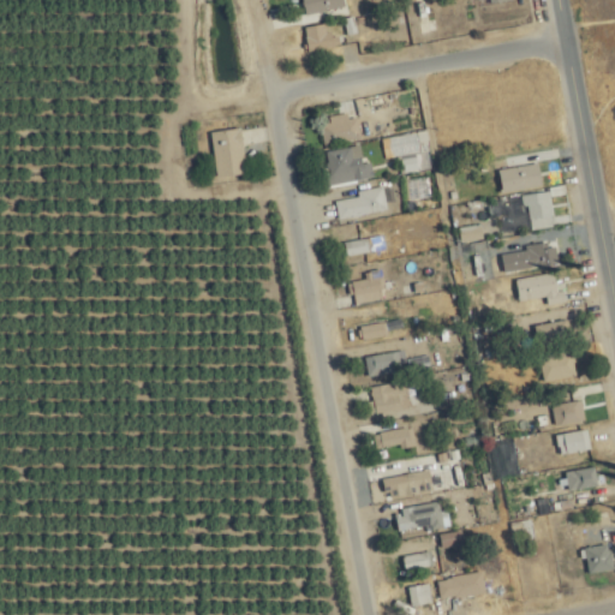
[(304,0),(308,16),(347,7),(345,0),(304,0)]
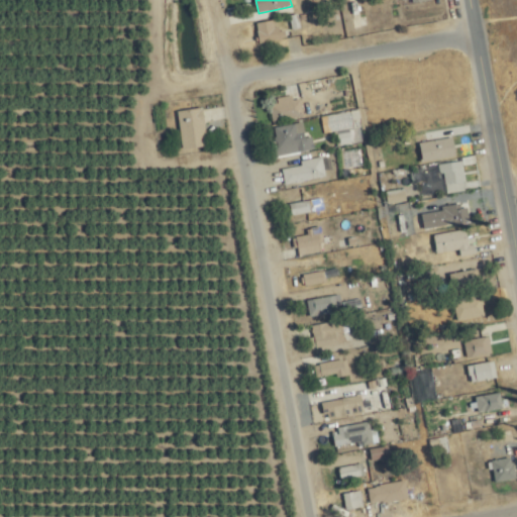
[(288,38),(286,29),(279,30),(276,20),(257,24),(263,44),(288,38)]
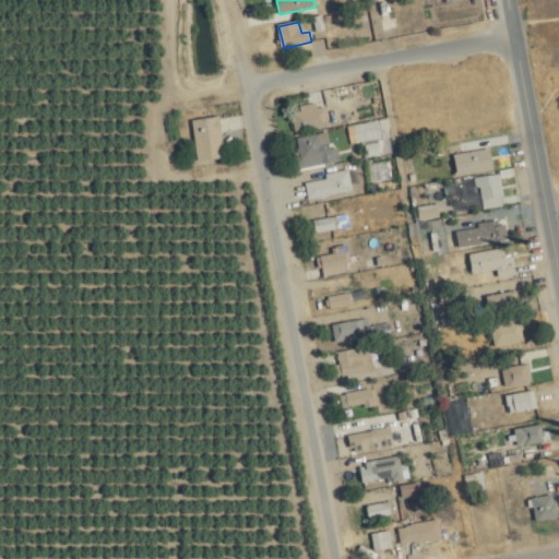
[(330,129),(329,105),(302,107),(302,113),(295,113),(296,130),(330,129)]
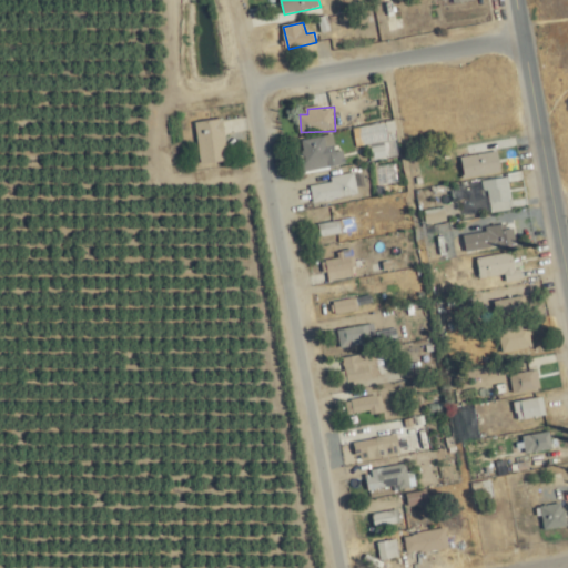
[(203,165),(231,162),(225,119),(198,123),(203,165)]
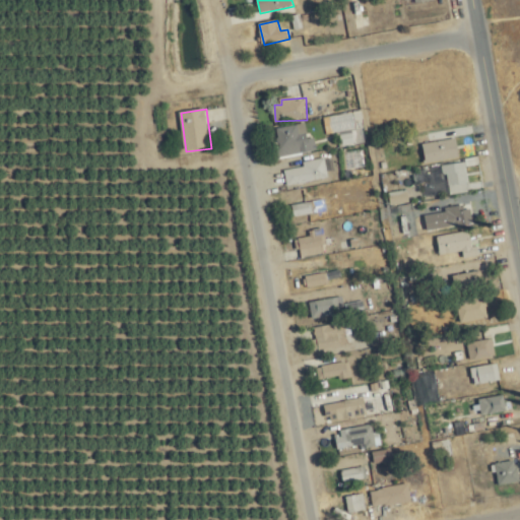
[(315,141),(309,142),(307,133),(301,134),(299,125),(276,130),(282,157),(317,150),(315,141)]
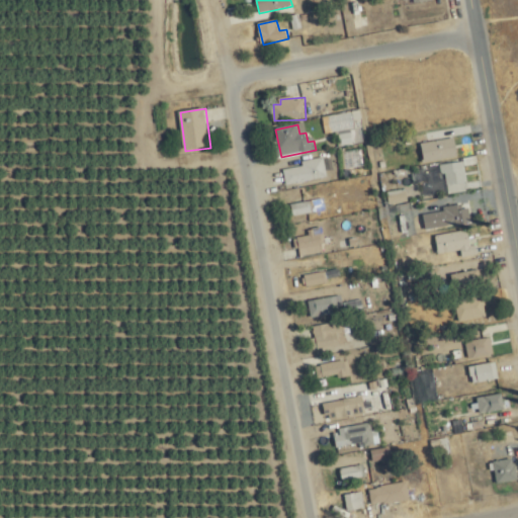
[(457,157),(454,138),(419,145),(423,164),(457,157)]
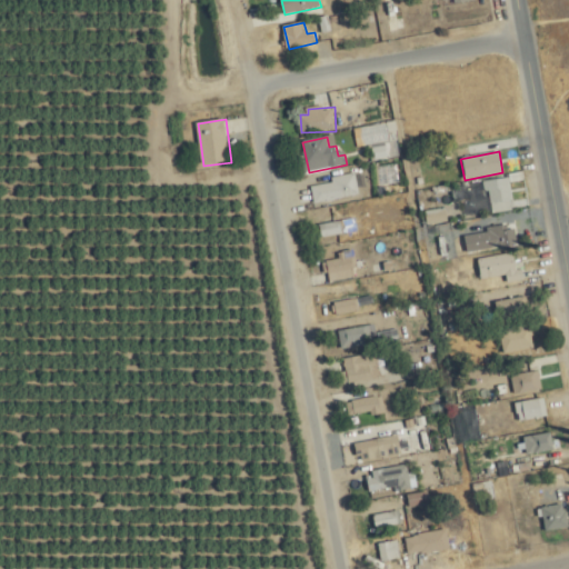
[(361,196),(358,177),(307,186),(310,205),(361,196)]
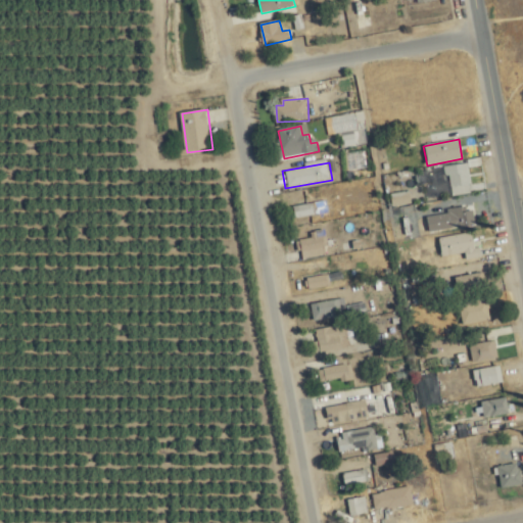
[(448,194),(471,194),(471,164),(448,164),(448,194)]
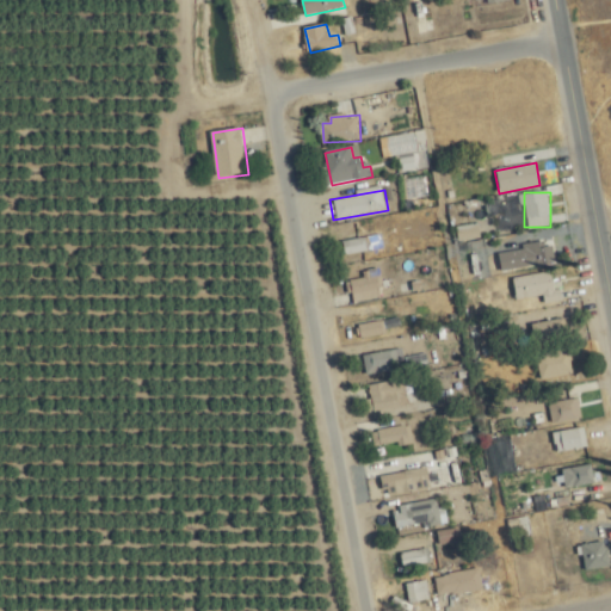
[(376,250),(375,238),(344,241),(345,253),(376,250)]
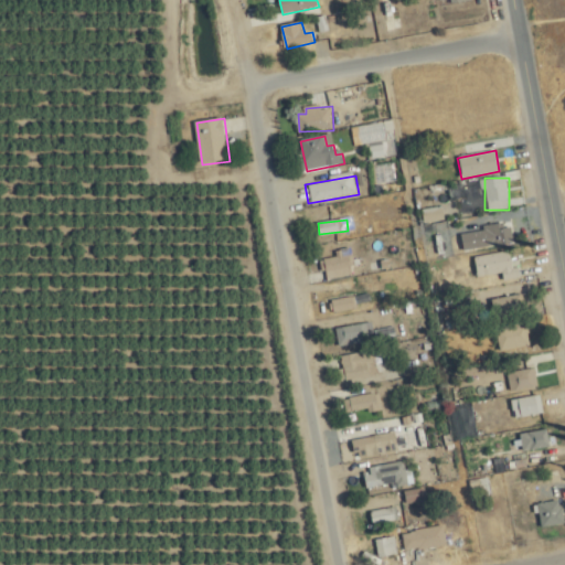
[(486,224),(486,246),(513,245),(513,224),(486,224)]
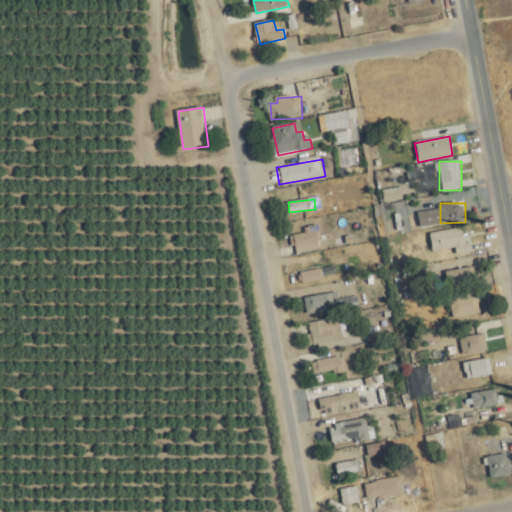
[(323,251),(319,226),(292,230),(296,255),(323,251)]
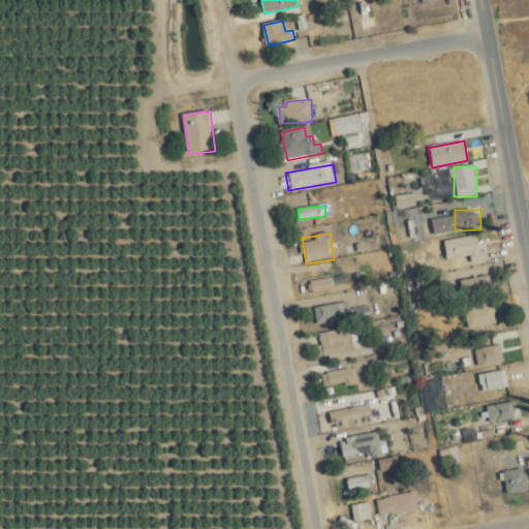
[(471,256),(472,262),(488,260),(486,250),(481,251),(479,236),(444,241),(447,260),(471,256)]
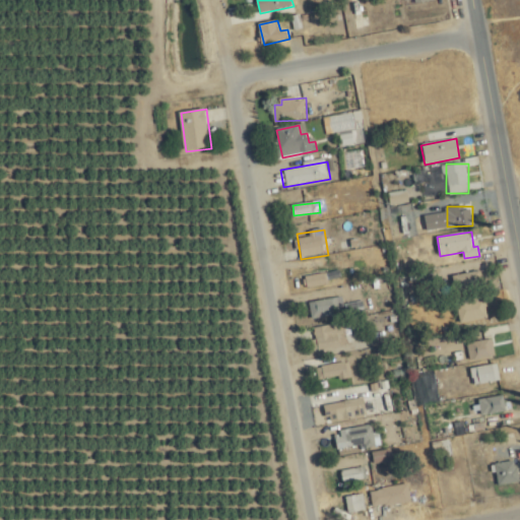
[(308,289),(332,284),(329,271),(305,277),(308,289)]
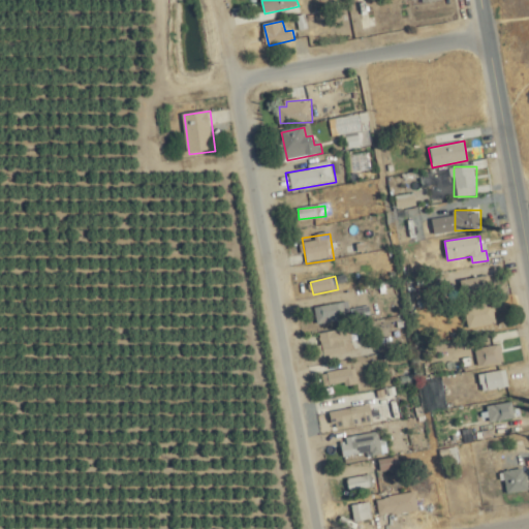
[(466,281),(468,293),(491,288),(488,276),(466,281)]
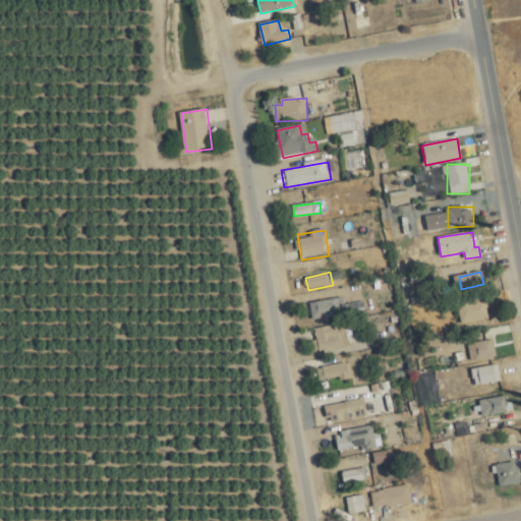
[(311,303),(314,320),(347,313),(344,297),(311,303)]
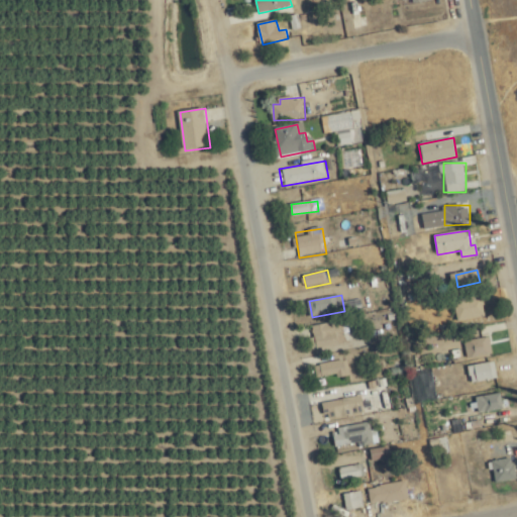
[(457,322),(486,316),(482,295),(454,300),(457,322)]
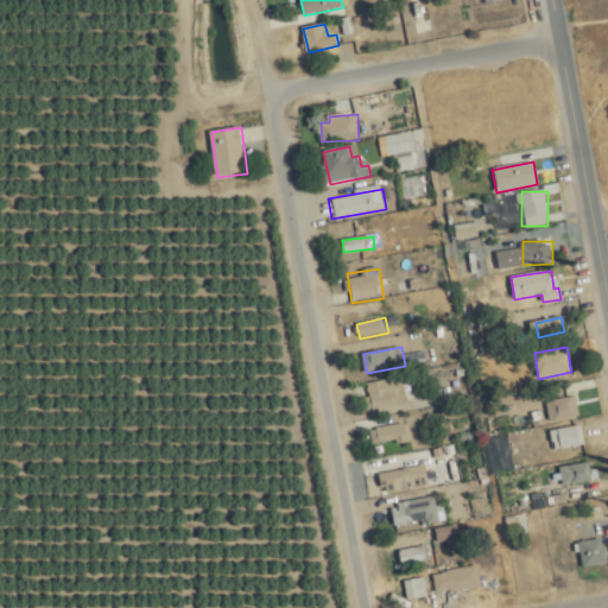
[(410,403),(405,379),(365,387),(369,411),(410,403)]
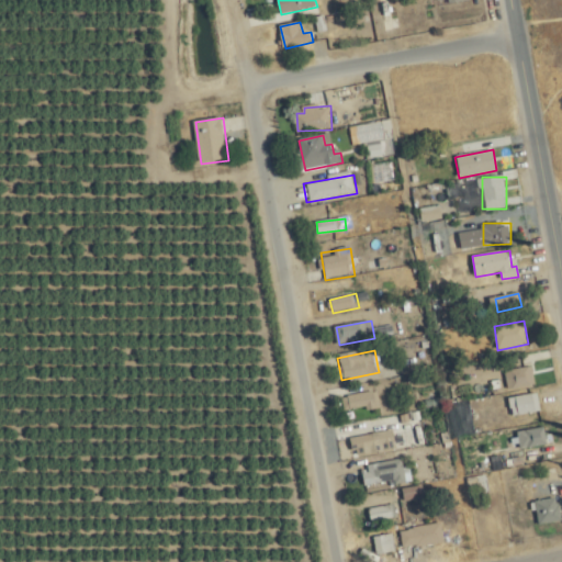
[(510,390),(537,385),(534,367),(507,371),(510,390)]
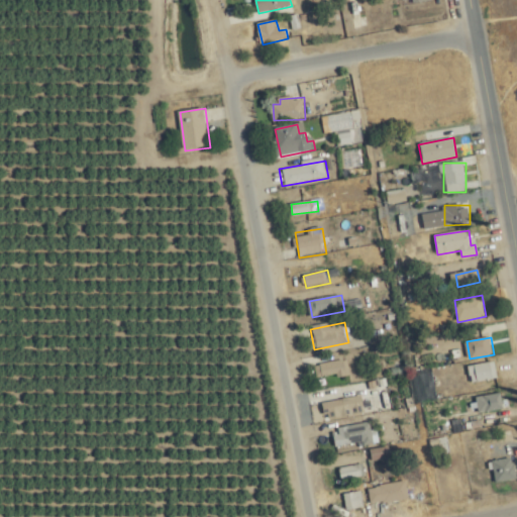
[(335,362),(334,354),(319,356),(321,380),(352,377),(351,359),(335,362)]
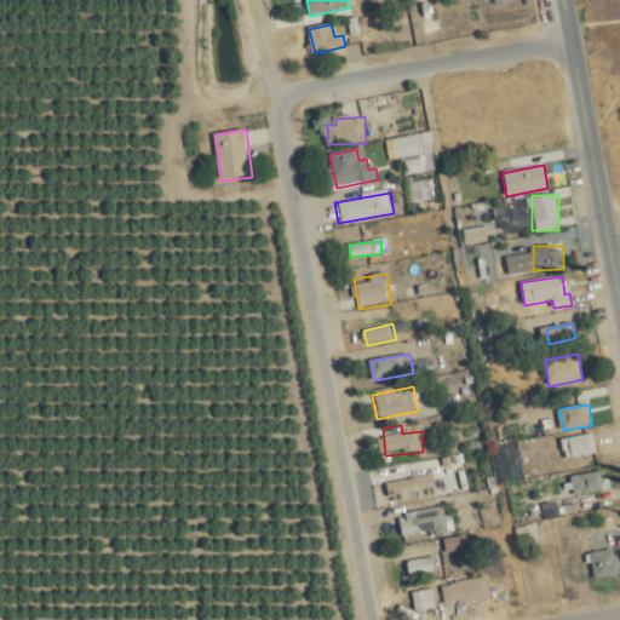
[(566,459),(598,454),(595,434),(562,440),(566,459)]
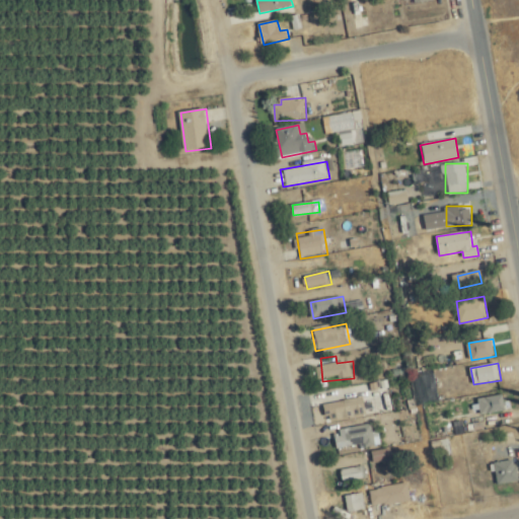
[(478,399),(482,416),(508,411),(505,394),(478,399)]
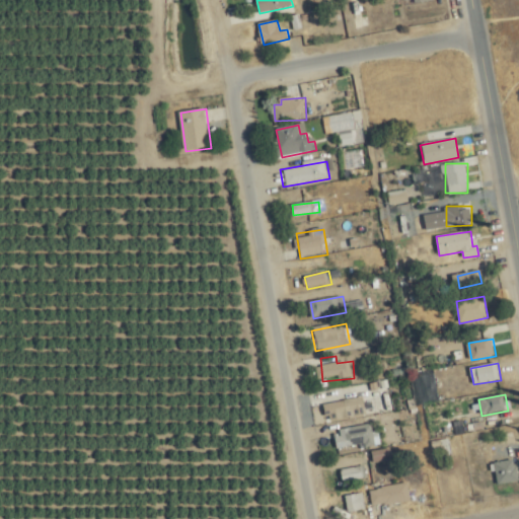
[(325,404),(327,422),(380,413),(377,395),(325,404)]
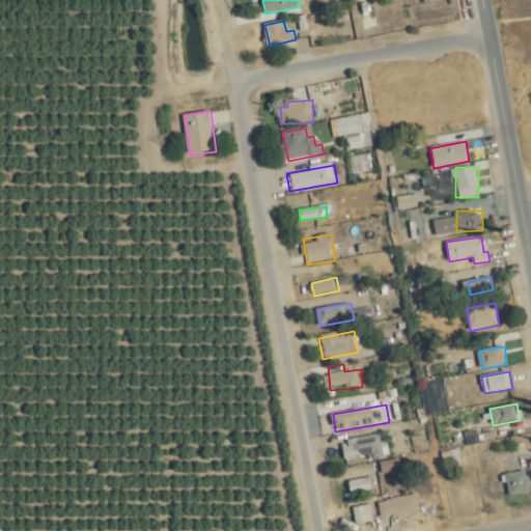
[(346,460),(391,453),(388,434),(343,440),(346,460)]
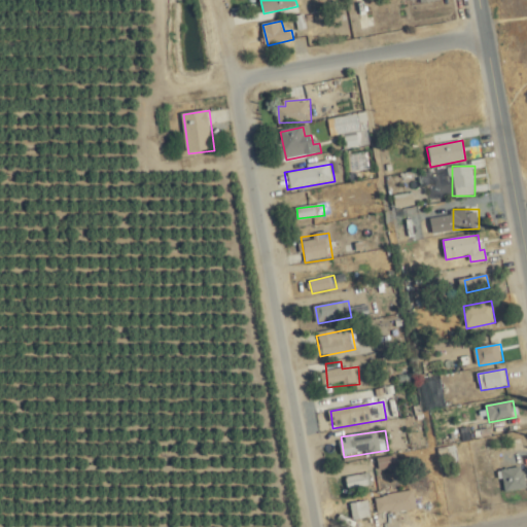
[(397,467),(397,458),(382,458),(382,467),(397,467)]
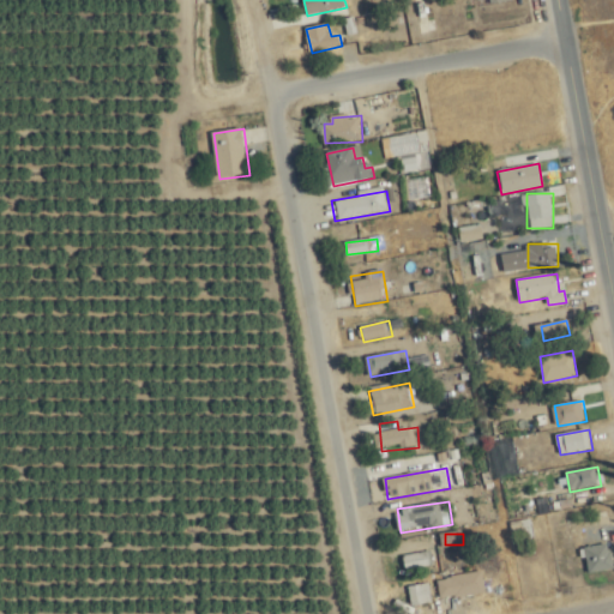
[(584,551),(591,576),(613,569),(613,560),(609,543),(584,551)]
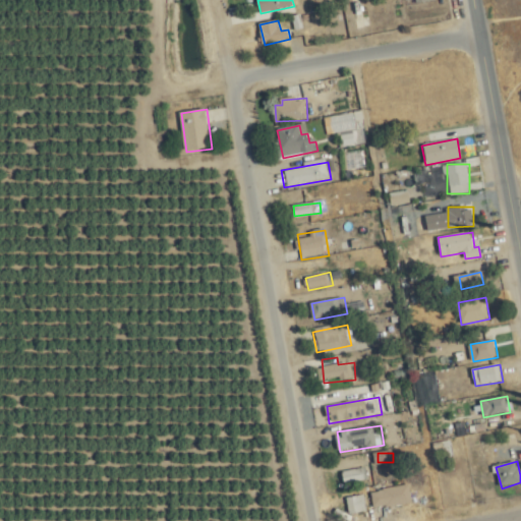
[(343,471),(345,483),(367,480),(365,468),(343,471)]
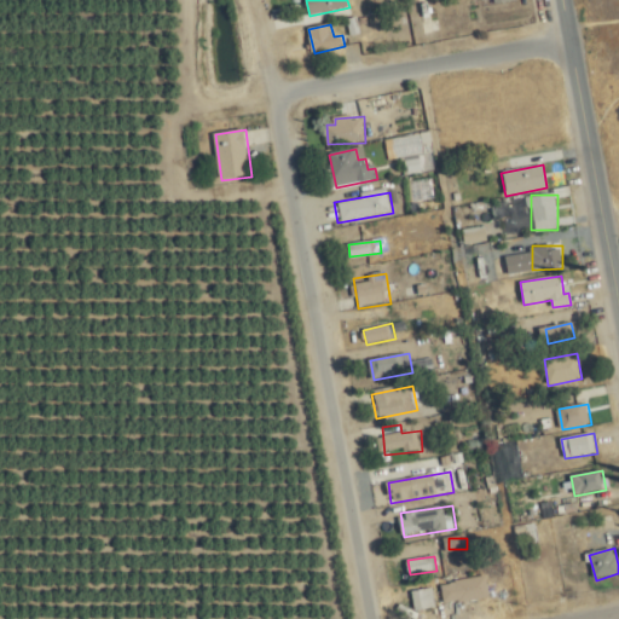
[(491,601),(490,578),(443,580),(444,602),(491,601)]
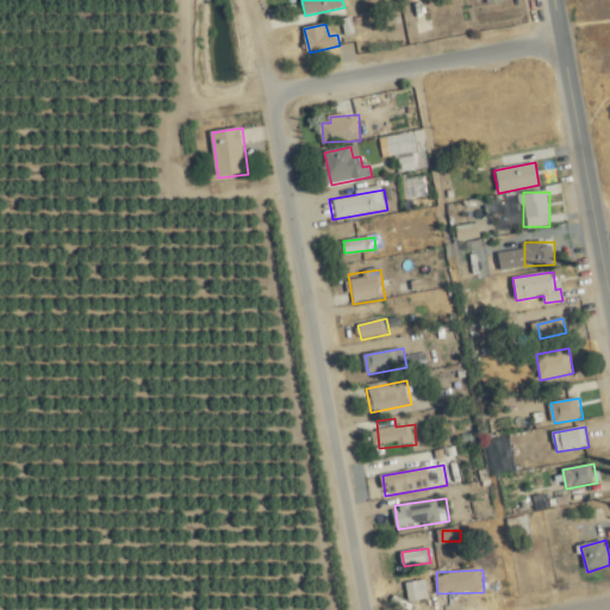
[(411,603),(431,599),(429,579),(408,583),(411,603)]
